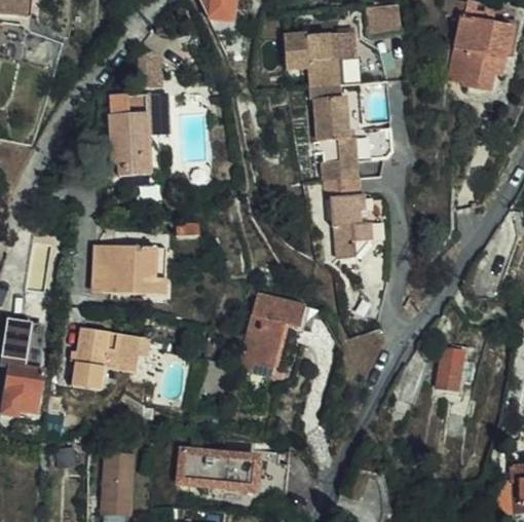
[(0,12),(31,14),(31,0),(0,0),(0,12)]
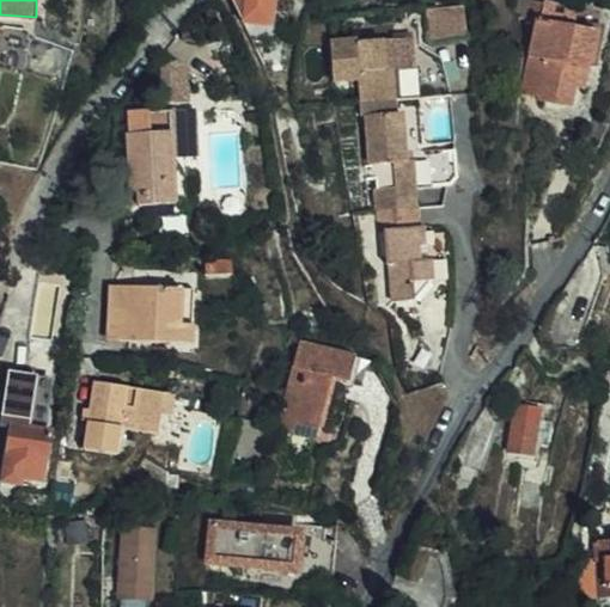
[(236,0),(237,1),(252,24),(276,26),(279,0),(236,0)]
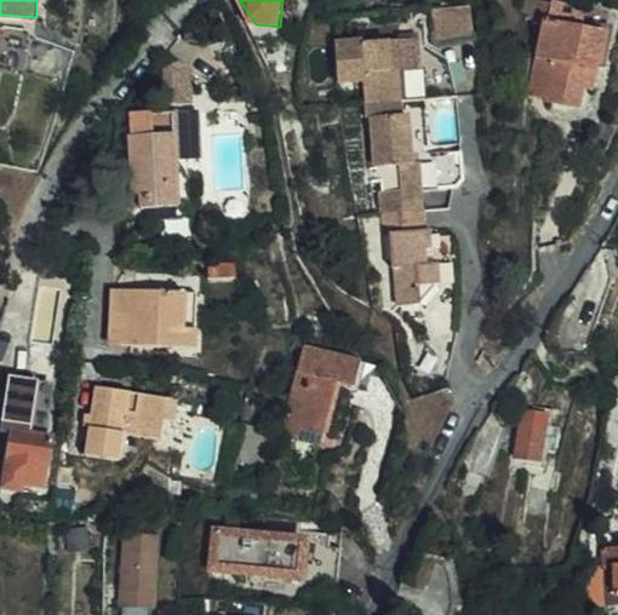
[(582,113),(587,91),(588,92),(590,73),(600,73),(607,36),(582,30),(584,15),(541,6),(537,27),(545,27),(533,101),(553,104),(551,108),(582,113)]
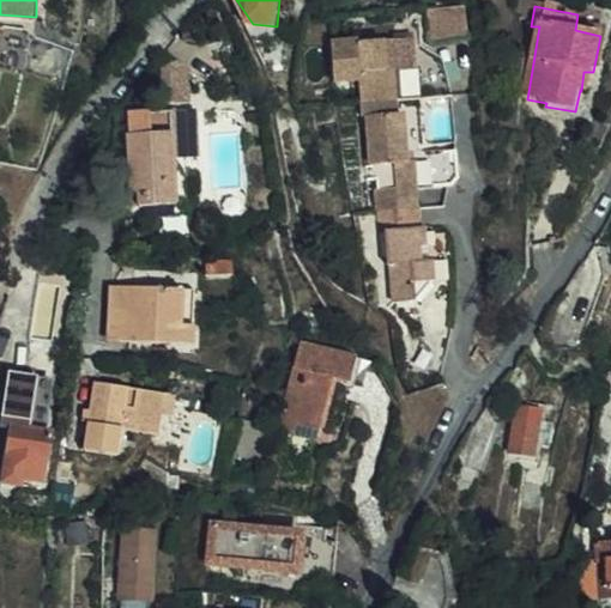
[(460,43),(455,10),(421,11),(423,43),(460,43)]
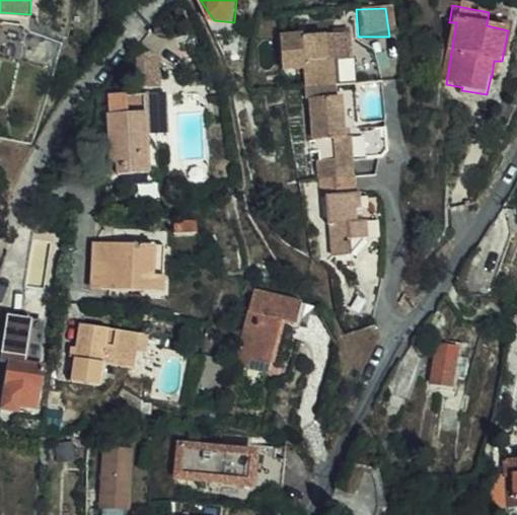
[(305,85),(331,84),(334,84),(334,59),(337,60),(336,34),(302,34),(302,33),(279,33),(280,67),(300,67),(301,96),(305,96),(305,85)]
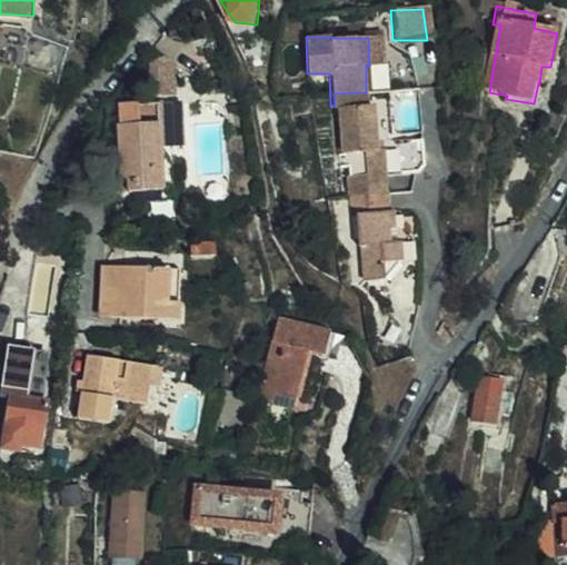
[(150,68),(150,56),(146,51),(132,51),(132,75),(146,75),(150,68)]
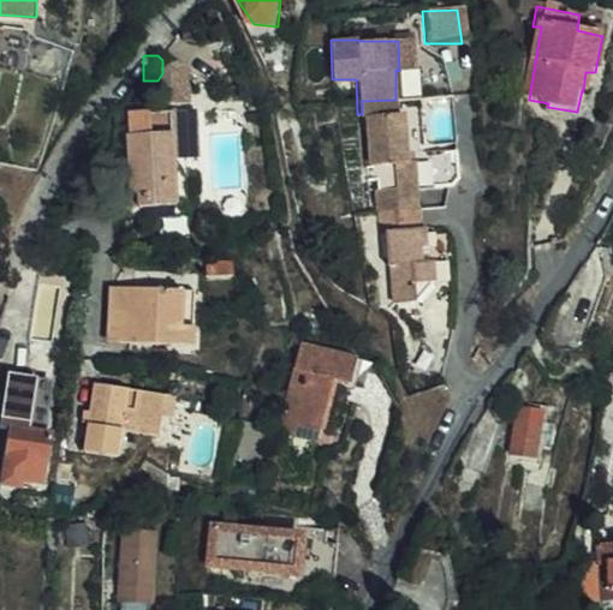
[(411,94),(445,93),(440,71),(410,72),(411,94)]
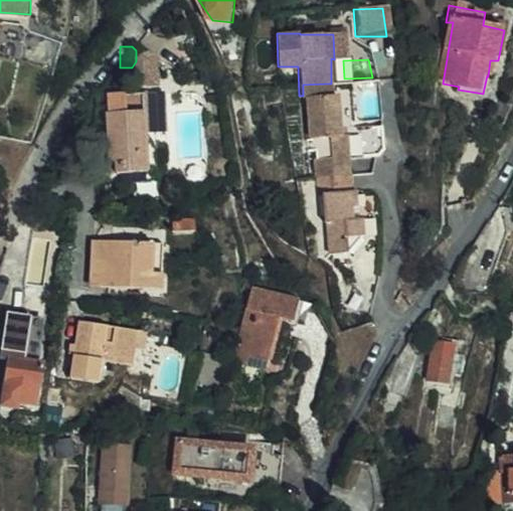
[(490,60),(488,76),(496,77),(498,60),(490,60)]
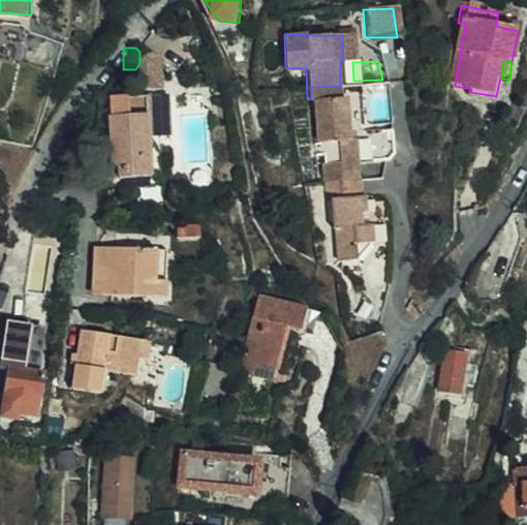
[(311,98),(339,97),(338,86),(311,87),(311,98)]
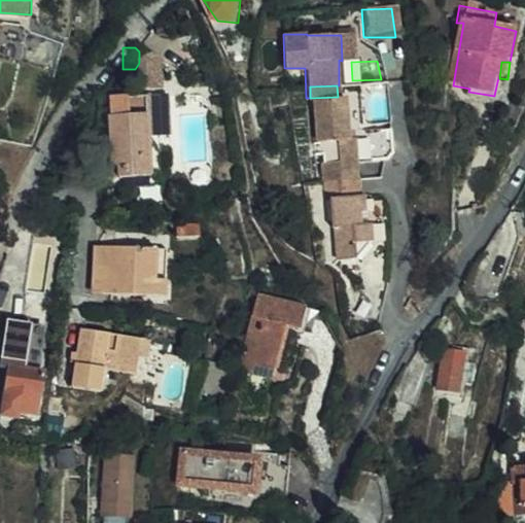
[(114,159),(114,175),(146,175),(146,131),(167,130),(166,94),(109,95),(110,154),(114,159)]
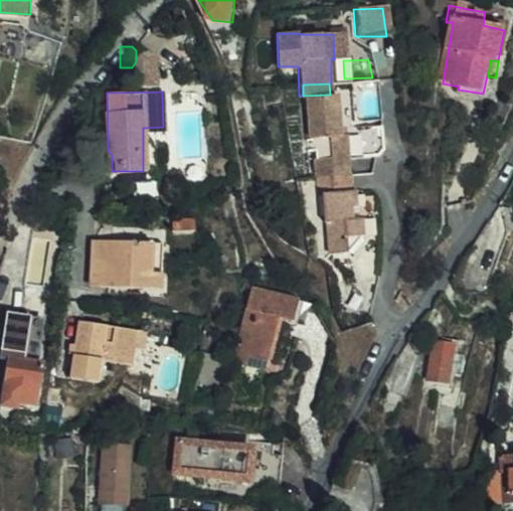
[(330,95),(303,96),(303,138),(307,139),(307,194),(311,194),(311,222),(314,222),(316,251),(335,251),(349,235),(349,217),(338,217),(339,205),(341,205),(340,191),(338,191),(337,156),(372,157),(381,150),(381,128),(337,128),(336,95),(330,95)]
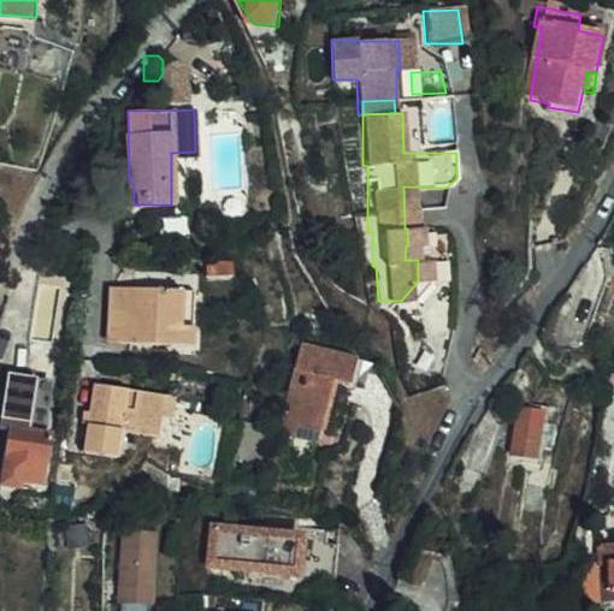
[(124,314),(123,345),(190,348),(193,291),(107,288),(106,313),(124,314)]
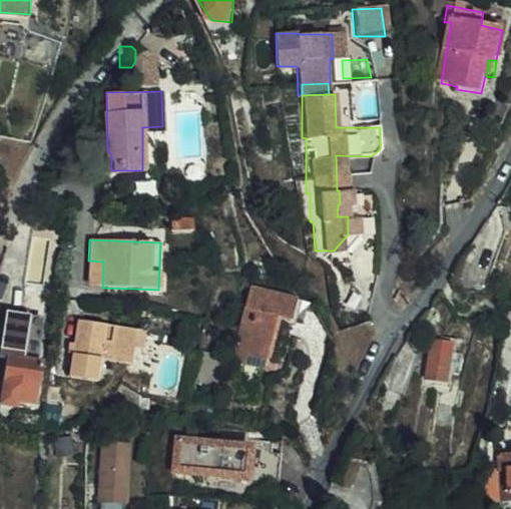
[(88,261),(87,287),(102,288),(103,262),(88,261)]
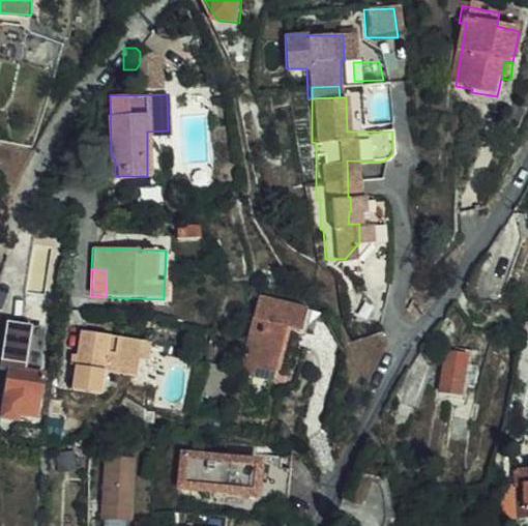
[(255,364),(274,369),(285,327),(300,330),(306,307),(258,293),(237,371),(252,375),(255,364)]
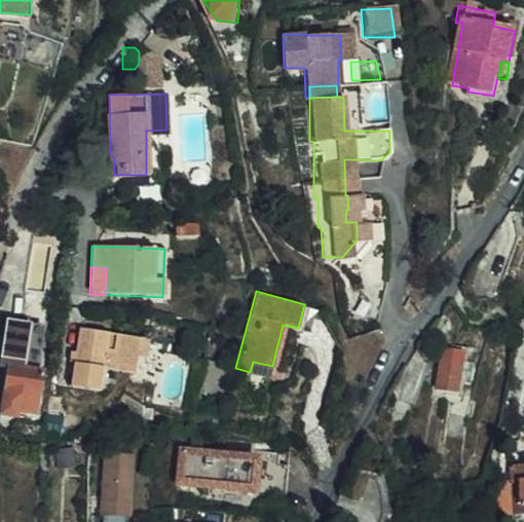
[(39,323),(9,317),(0,359),(0,364),(10,366),(0,414),(14,417),(16,411),(33,413),(36,395),(40,396),(44,371),(31,369),(39,323)]
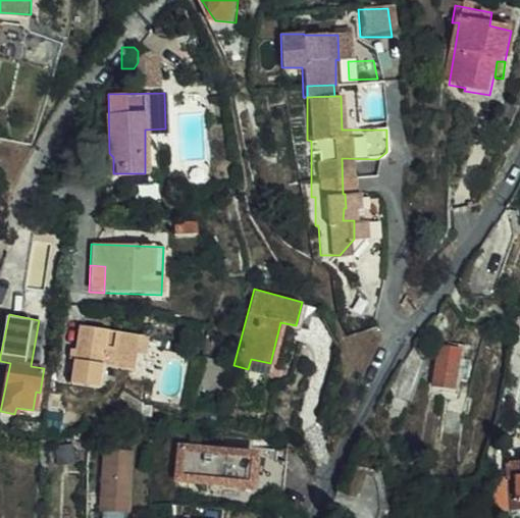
[(151,335),(81,325),(72,384),(100,389),(103,365),(135,370),(137,352),(148,354),(151,335)]
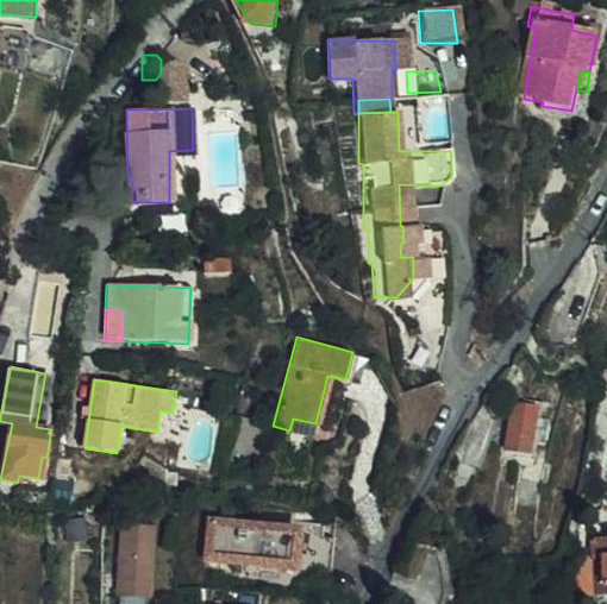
[(537,407),(517,404),(512,448),(532,451),(537,407)]
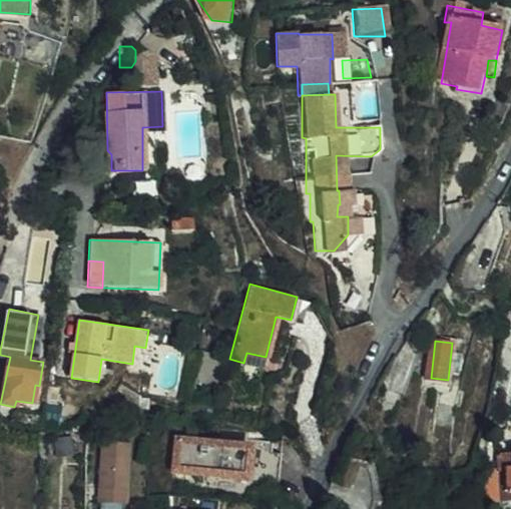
[(246,353),(243,363),(263,368),(266,357),(246,353)]
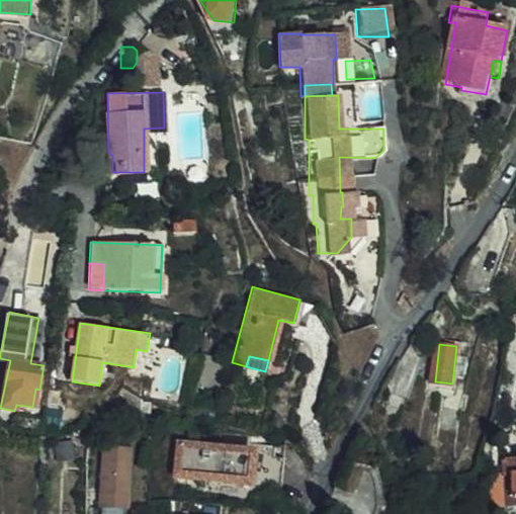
[(176,442),(171,477),(279,490),(282,460),(249,456),(250,451),(176,442)]
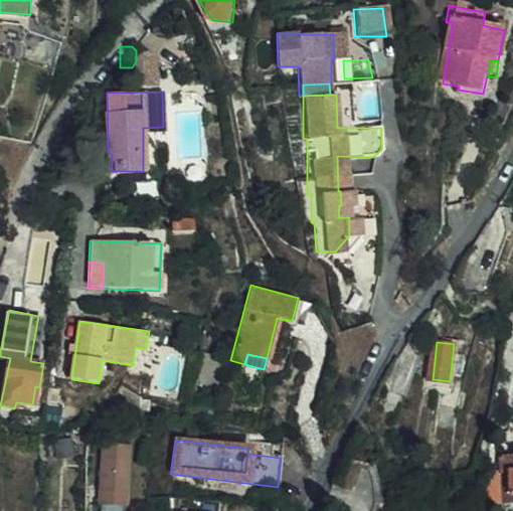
[(100,489),(128,489),(129,444),(101,444),(100,489)]
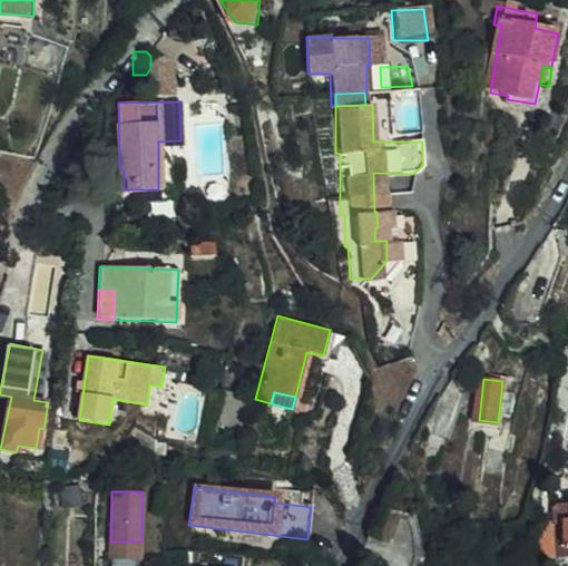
[(142,542),(110,542),(109,555),(140,554),(142,542)]
